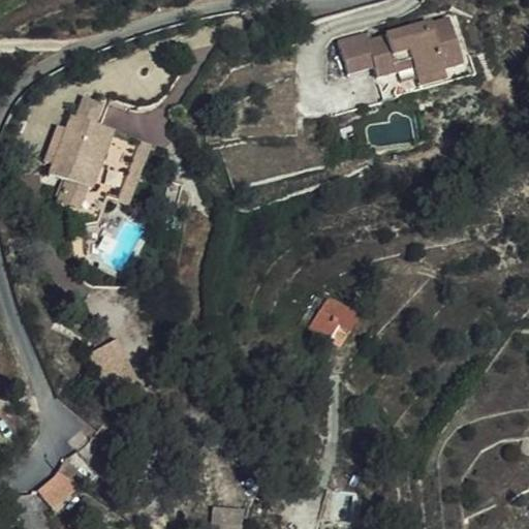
[(310,88),(319,123),(345,116),(347,127),(368,121),(363,104),(380,98),(385,116),(387,126),(414,119),(433,114),(419,66),(339,88),(337,81),(310,88)]
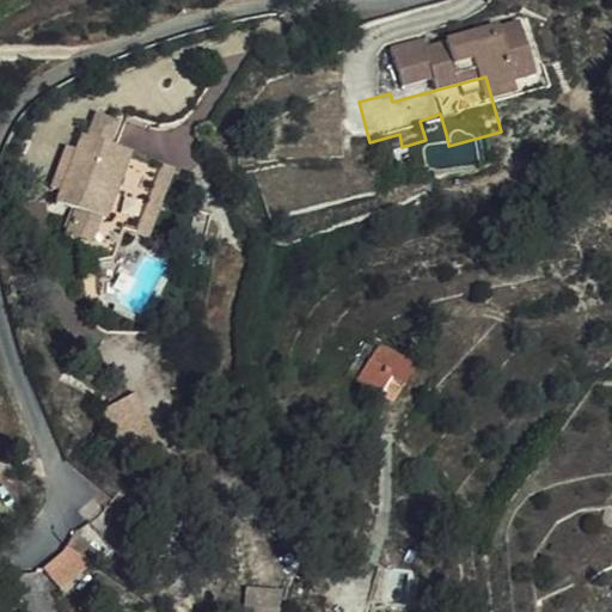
[(479,138),(448,146),(452,155),(483,147),(479,138)]
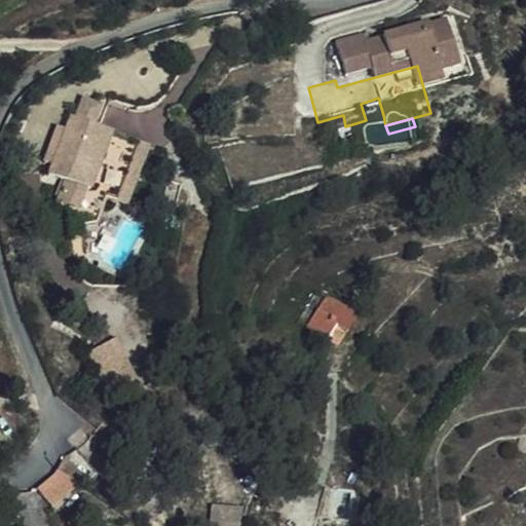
[(91,174),(101,147),(76,138),(66,165),(62,164),(48,199),(41,197),(36,209),(44,212),(40,223),(57,229),(49,250),(61,254),(62,273),(73,273),(89,270),(98,246),(110,250),(133,188),(91,174)]
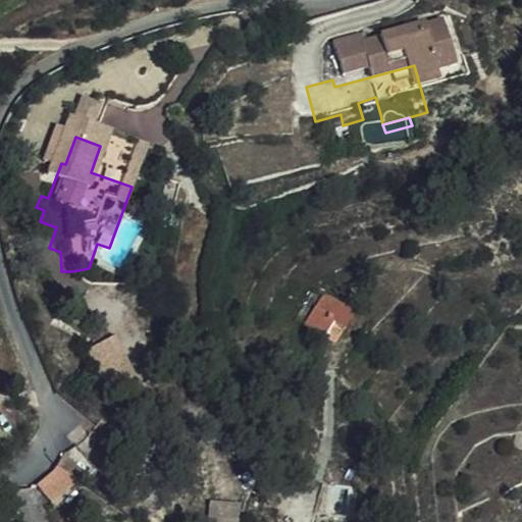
[(48,173),(41,196),(48,198),(56,176),(48,173)]
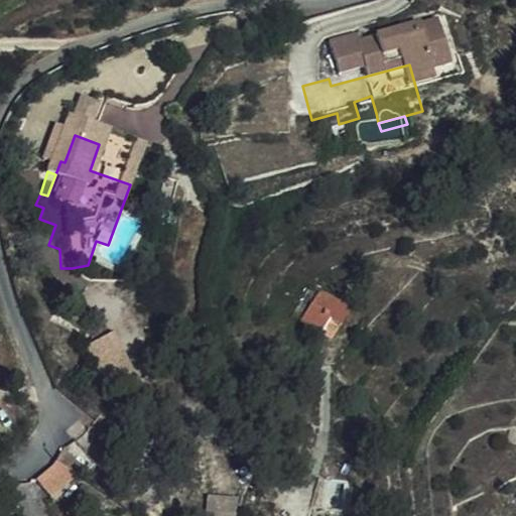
[(137,187),(130,184),(108,245),(115,247),(137,187)]
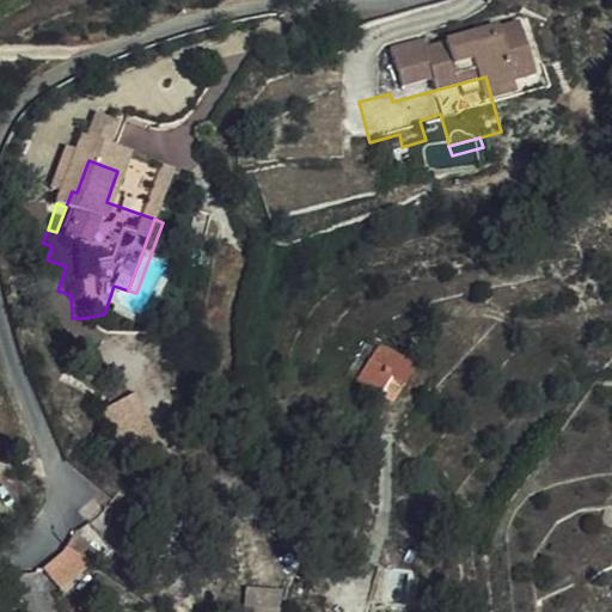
[(353,373),(403,393),(418,353),(368,334),(353,373)]
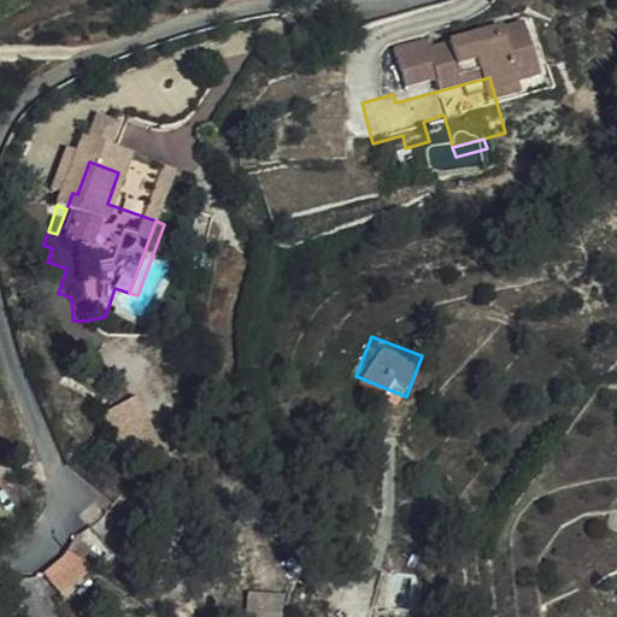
[(70,541),(83,564),(106,552),(93,528),(70,541)]
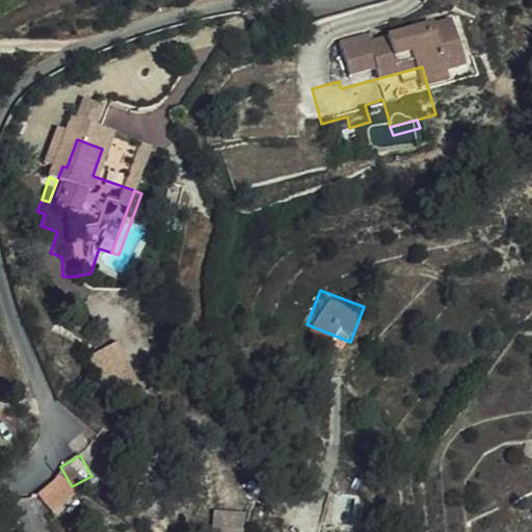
[(37,491),(53,512),(77,494),(61,474),(37,491)]
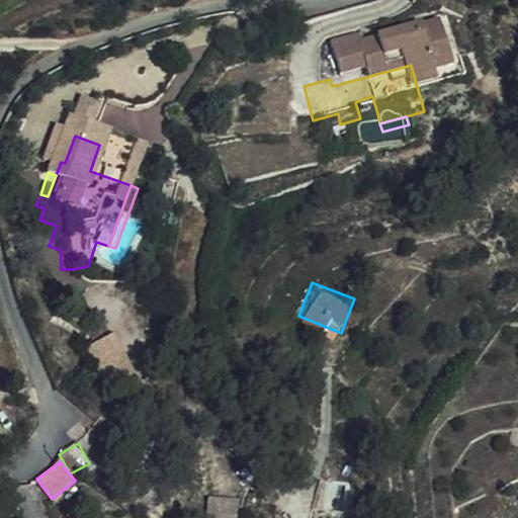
[(209,496),(206,517),(236,517),(239,499),(209,496)]
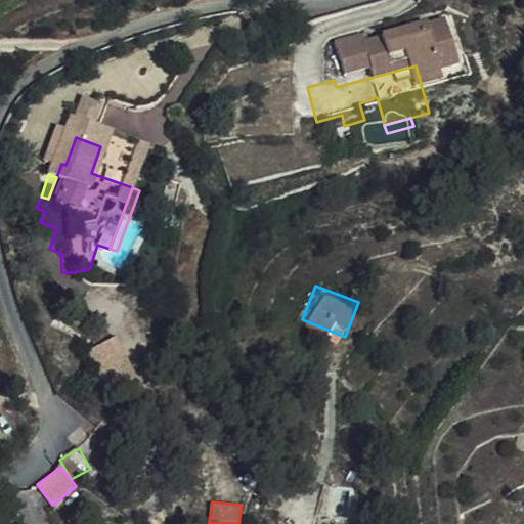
[(31,523),(61,523),(62,523),(41,510),(31,523)]
